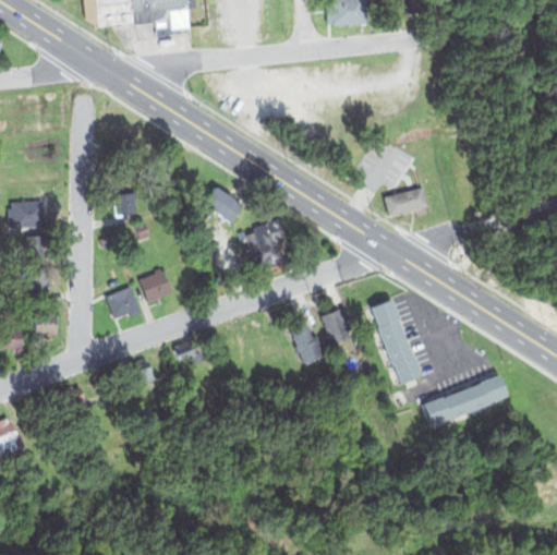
[(83,0),(84,20),(96,28),(93,0),(83,0)]
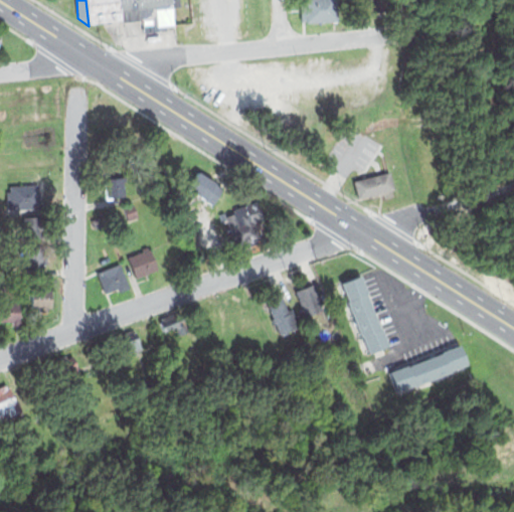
[(121,0),(124,22),(89,26),(86,0),(121,0)]
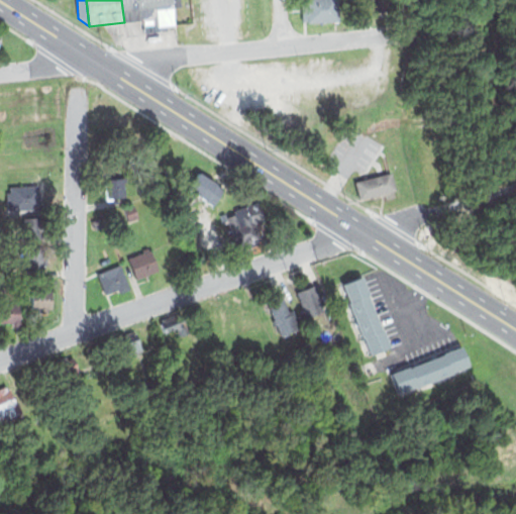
[(173,0),(174,2),(179,2),(179,9),(174,10),(174,26),(167,26),(168,31),(142,33),(140,22),(124,22),(121,0),(173,0)]
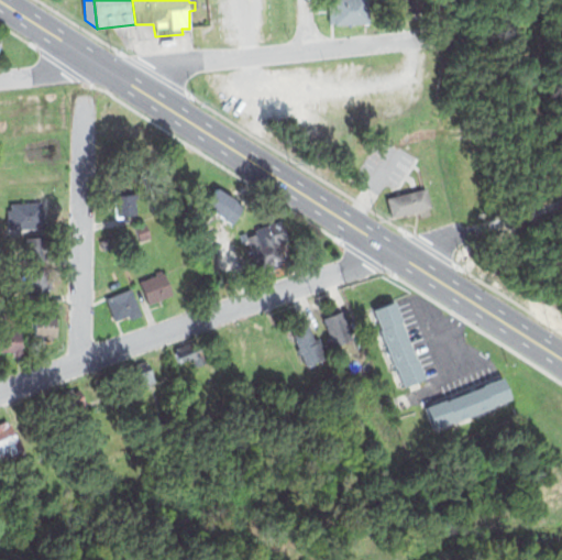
[(329,0),(374,0),(377,26),(331,30),(329,0)]
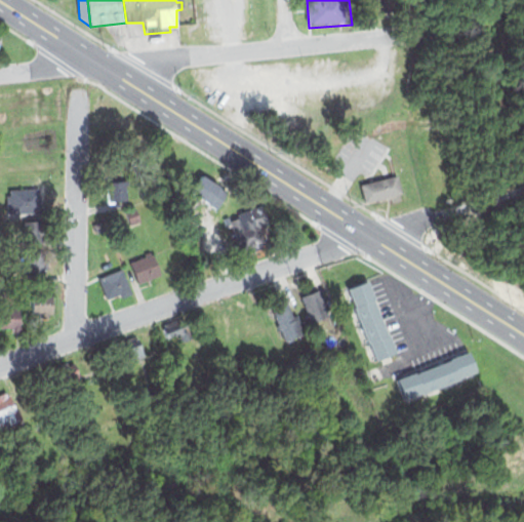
[(394,139),(403,141),(402,137),(408,139),(410,150),(405,152),(405,155),(398,156),(394,139)]
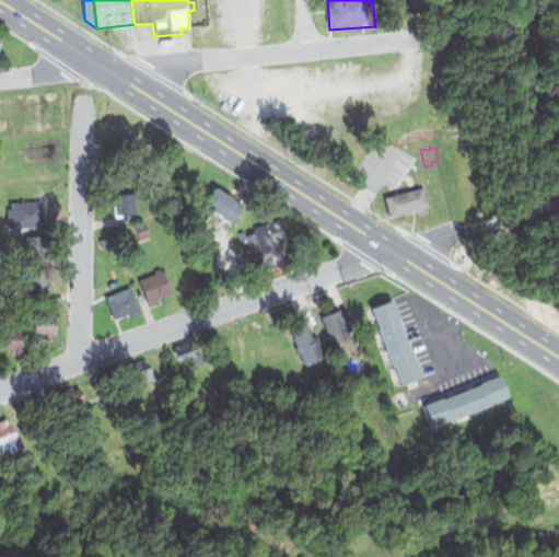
[(114,216),(138,213),(135,182),(111,184),(114,216)]
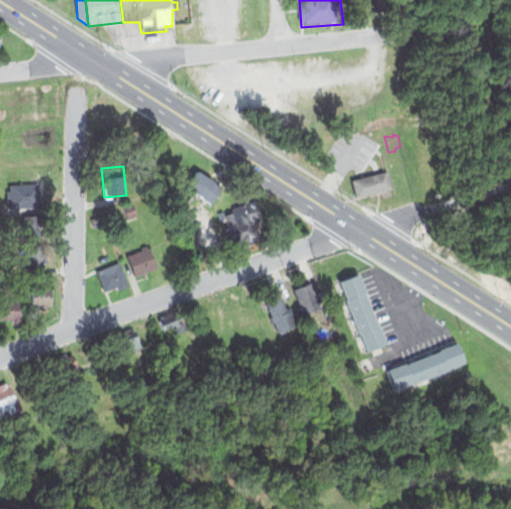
[(178,186),(188,169),(221,188),(211,205),(178,186)]
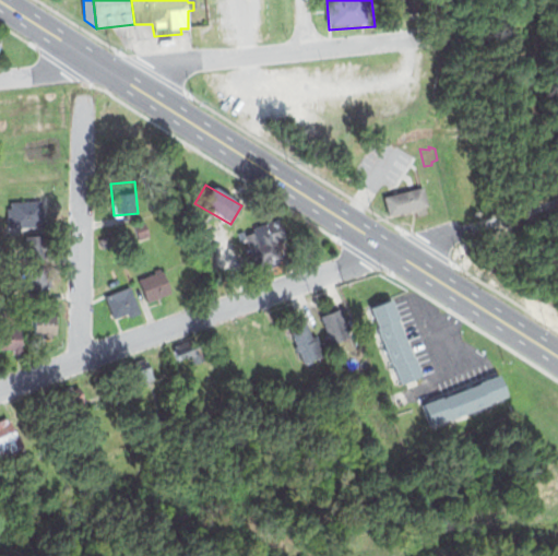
[(384,198),(390,216),(425,206),(419,187),(384,198)]
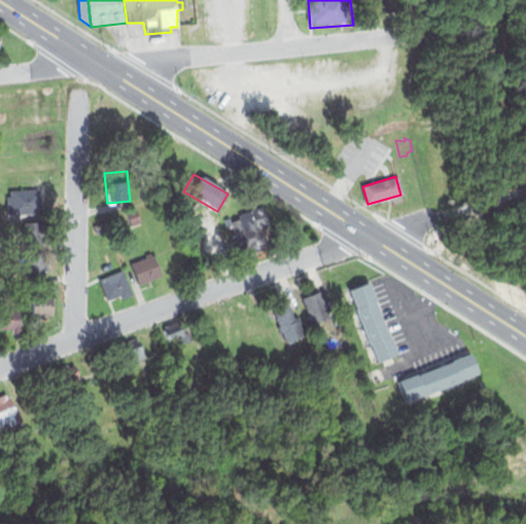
[(6,195),(8,215),(43,212),(41,191),(6,195)]
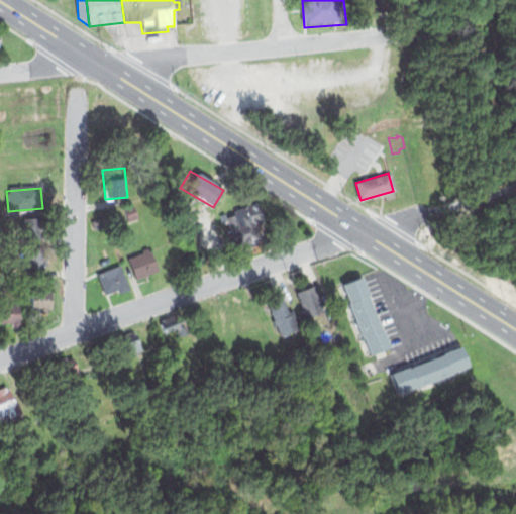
[(218,216),(261,203),(272,240),(236,251),(227,223),(220,225),(218,216)]
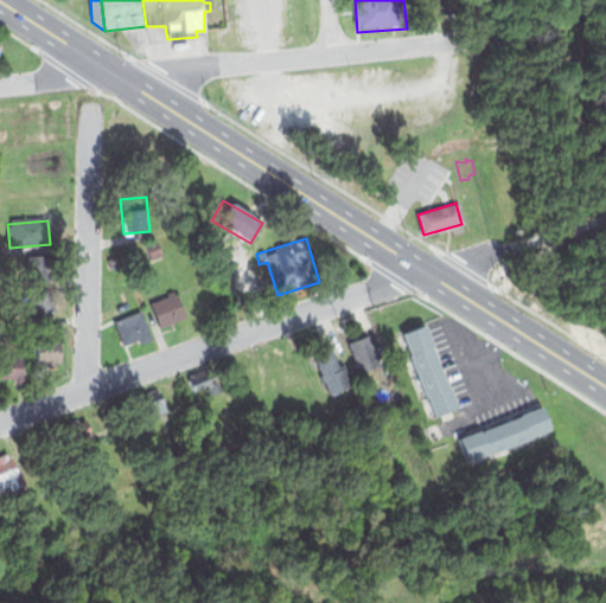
[(144,247),(148,261),(167,254),(163,239),(144,247)]
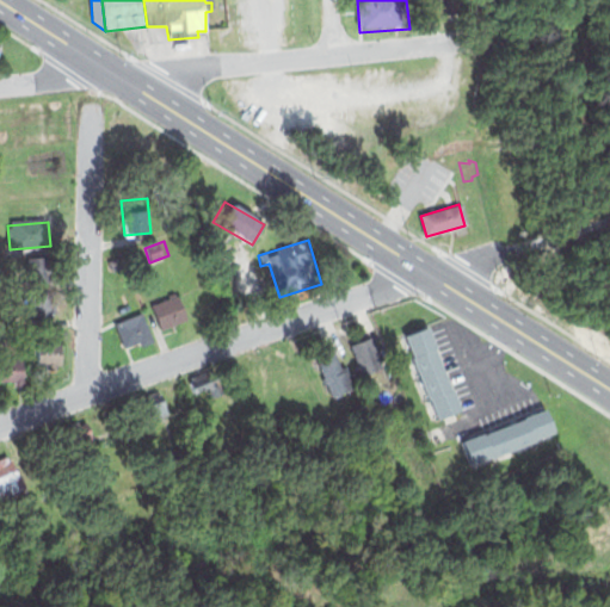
[(49,259),(53,284),(20,289),(17,264),(49,259)]
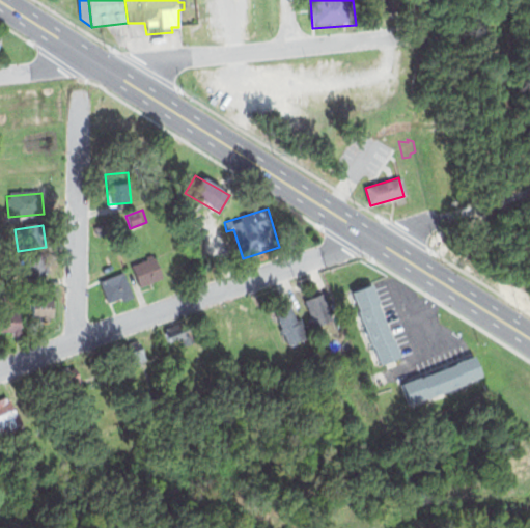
[(132,268),(140,288),(162,280),(152,255),(146,258),(147,261),(132,268)]
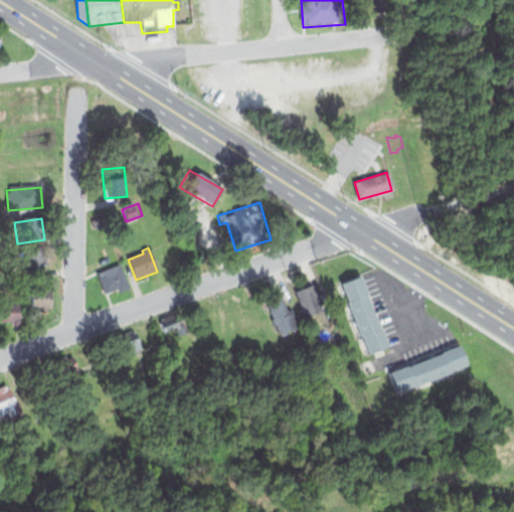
[(101,250),(107,248),(110,258),(105,260),(101,250)]
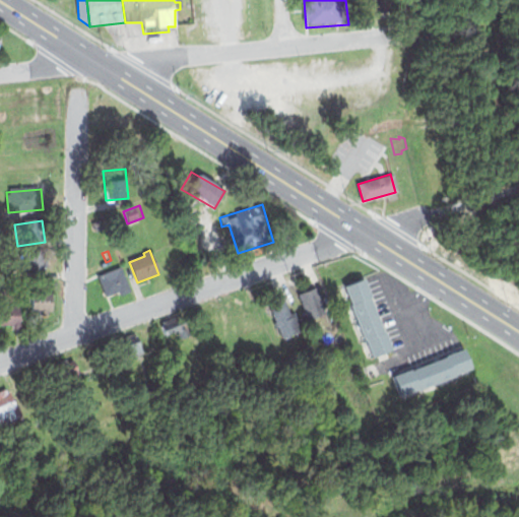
[(18,254),(46,252),(47,272),(19,274),(18,254)]
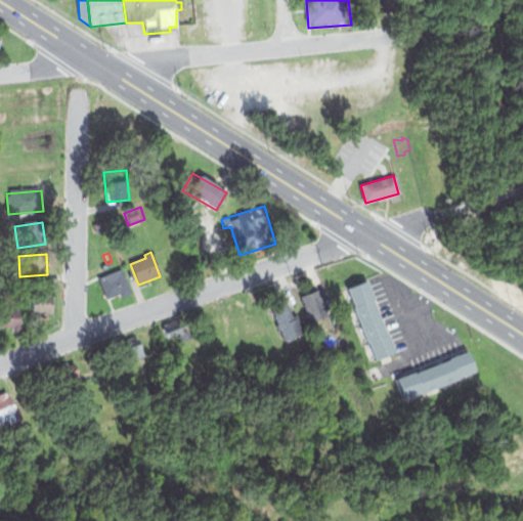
[(98,278),(107,304),(133,295),(124,269),(98,278)]
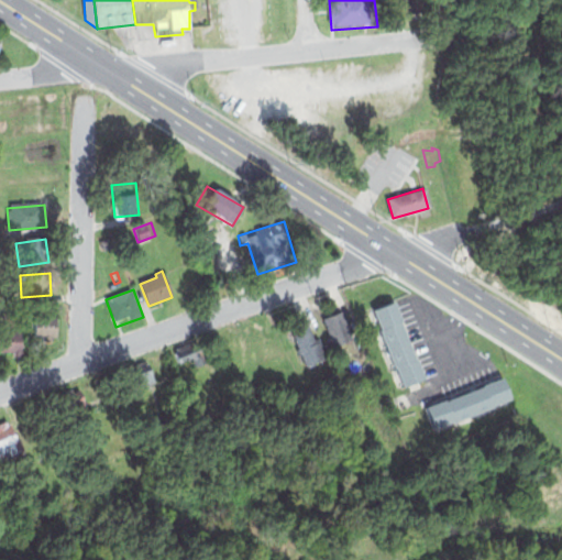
[(370,311),(397,300),(428,381),(419,384),(421,390),(411,393),(409,386),(399,390),(370,311)]
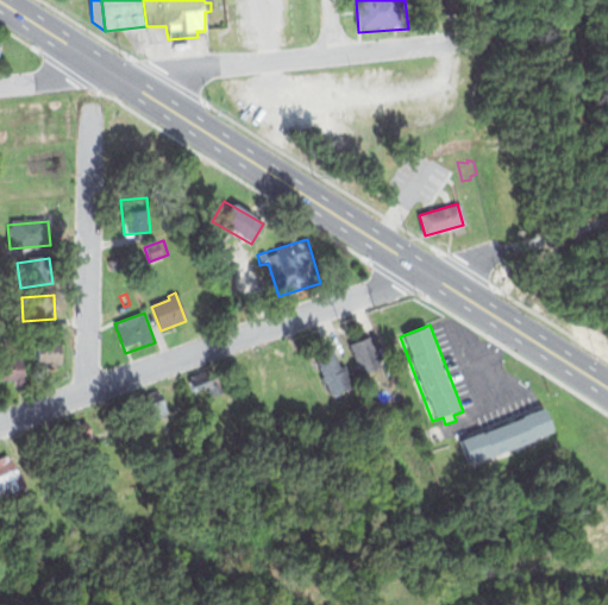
[(348,345),(369,338),(380,371),(359,378),(348,345)]
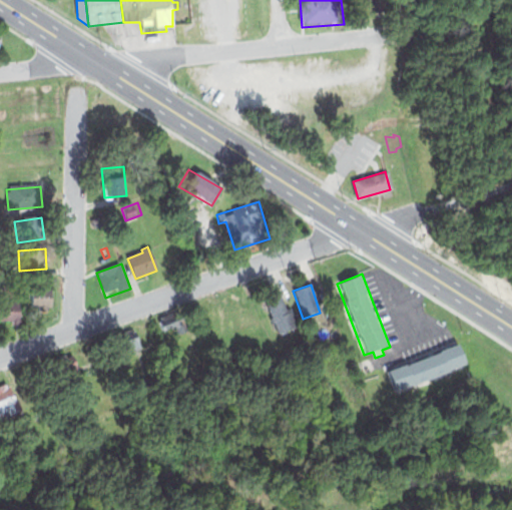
[(31,288),(32,309),(40,310),(40,314),(46,314),(47,309),(52,309),(52,287),(31,288)]
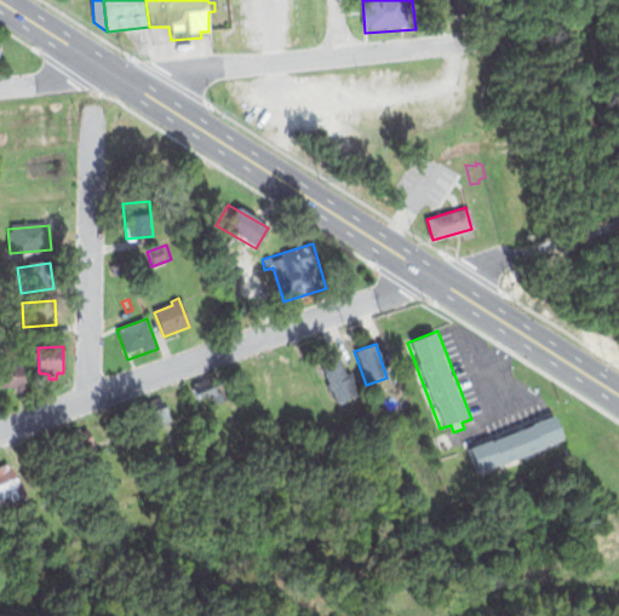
[(320,369),(331,364),(327,357),(338,353),(357,398),(337,408),(320,369)]
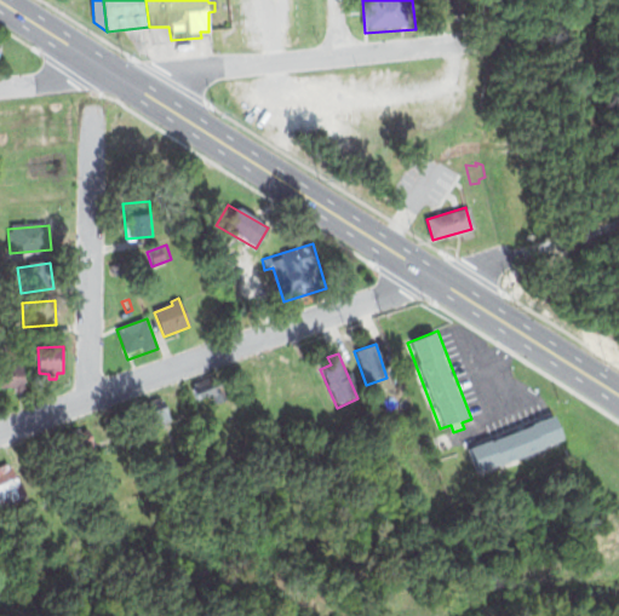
[(0,364),(0,390),(15,389),(15,393),(26,393),(26,364),(0,364)]
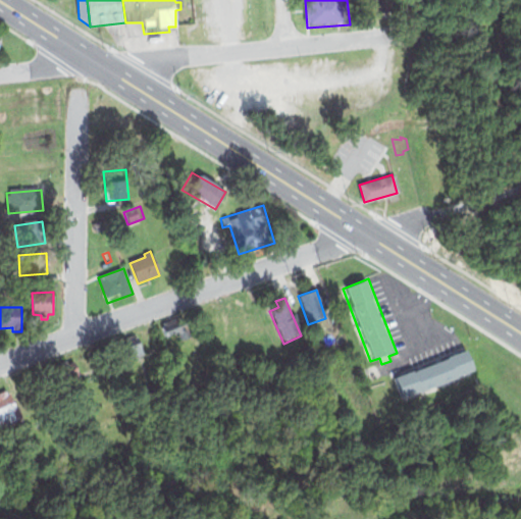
[(211,319),(226,313),(233,332),(218,339),(211,319)]
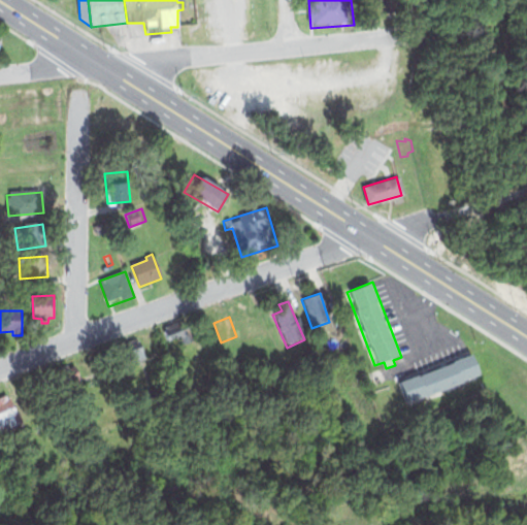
[(161,330),(189,320),(197,342),(182,349),(177,338),(166,342),(161,330)]
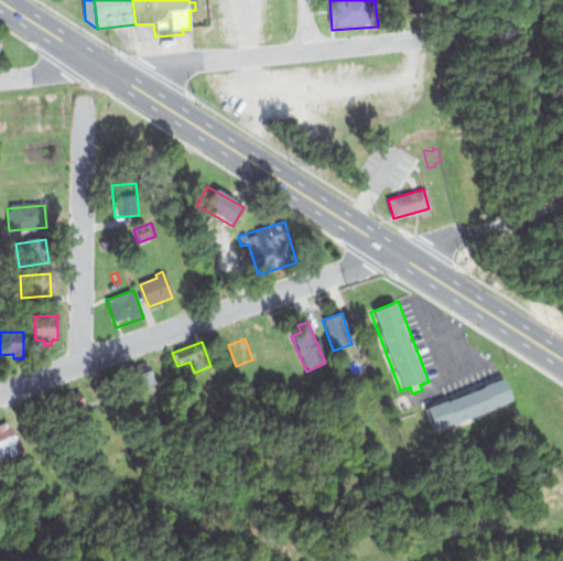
[(119,370),(147,363),(153,384),(126,392),(119,370)]
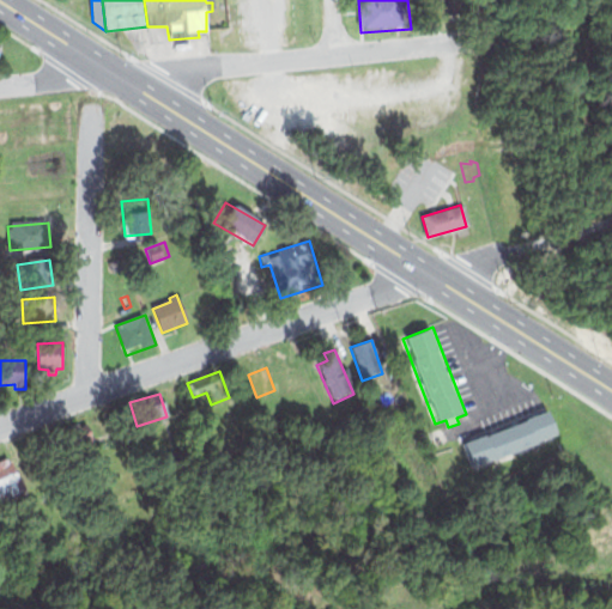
[(462,445),(471,467),(557,434),(549,413),(462,445)]
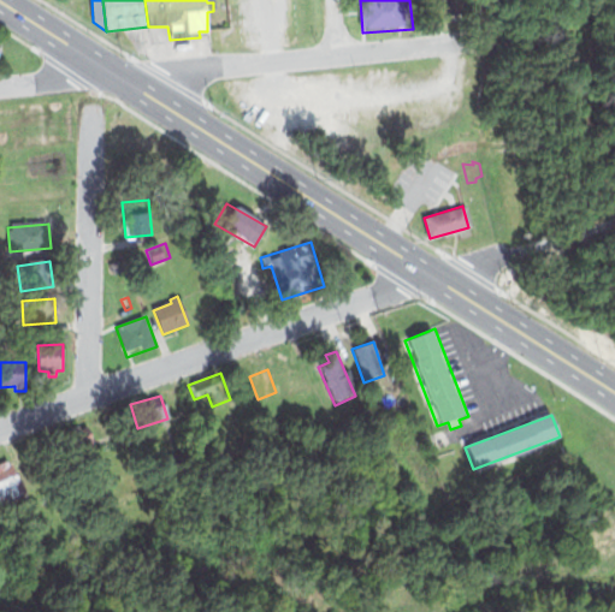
[(0,506),(0,463),(11,459),(28,500),(1,510),(0,506)]
